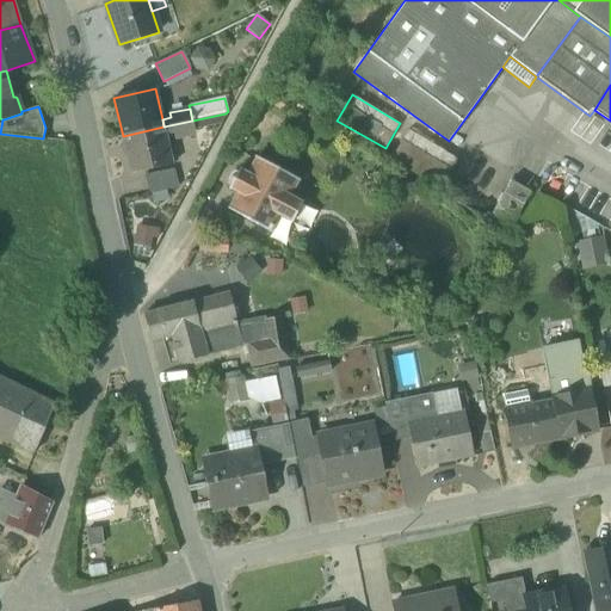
[(192,121),(195,130),(222,123),(226,113),(192,121)]
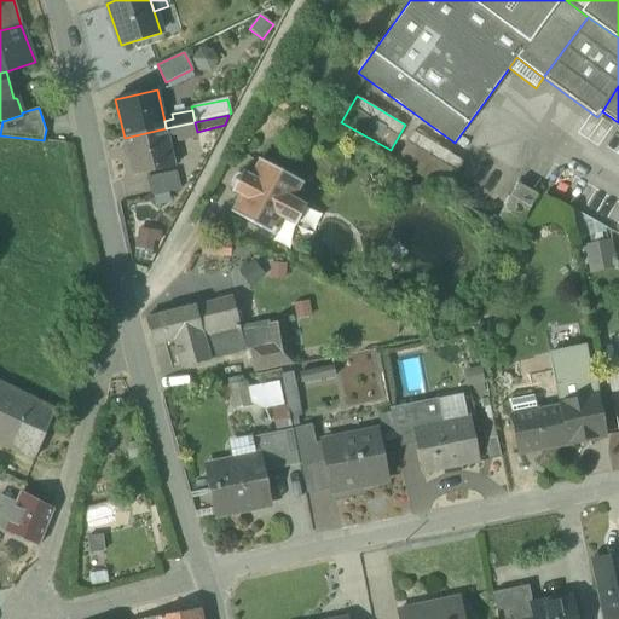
[(197,132),(195,122),(166,128),(167,136),(177,134),(178,139),(197,134),(197,132)]
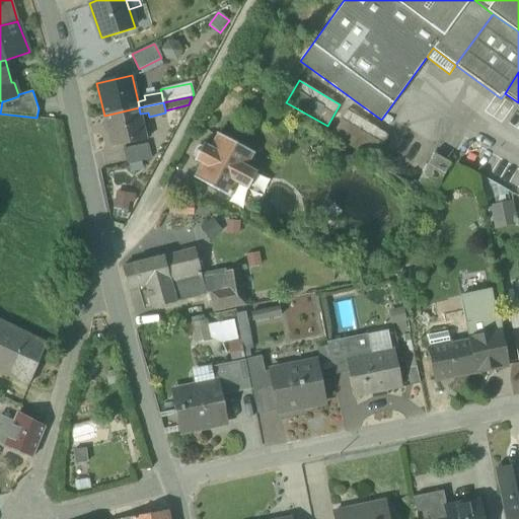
[(140,114),(139,107),(104,116),(112,148),(146,140),(140,114)]
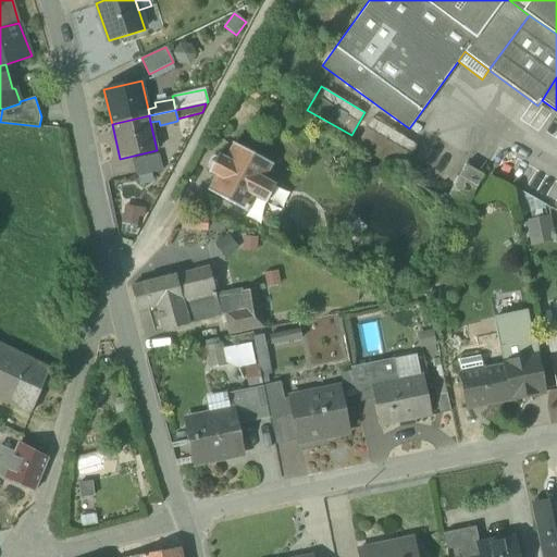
[(418,145),(372,118),(357,144),(403,171),(418,145)]
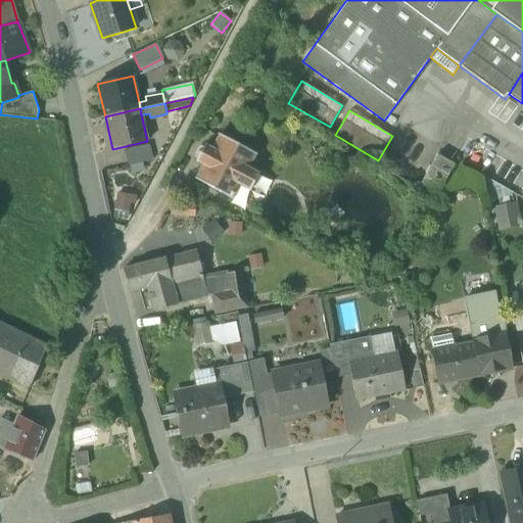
[(196,180),(232,199),(239,185),(250,190),(258,174),(248,169),(256,154),(220,135),(212,149),(204,145),(196,161),(203,165),(196,180)]
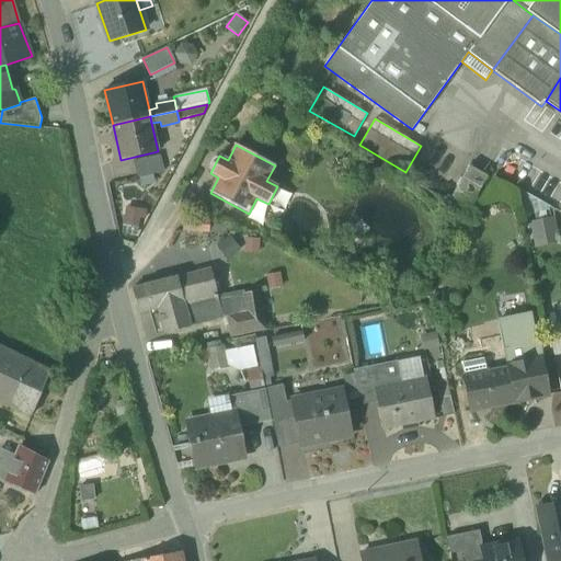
[(134,161),(138,178),(152,174),(163,172),(159,156),(134,161)]
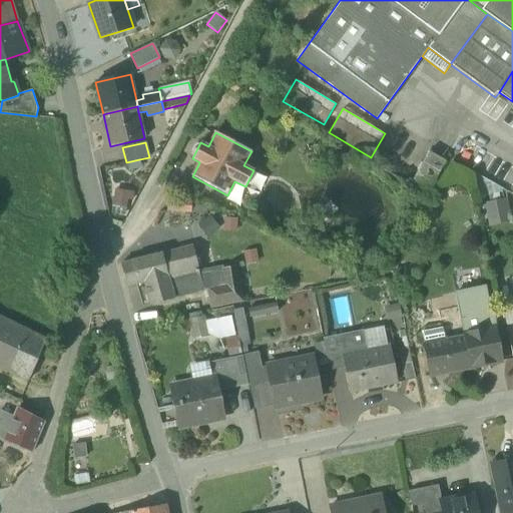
[(432,192),(448,160),(430,151),(414,183),(432,192)]
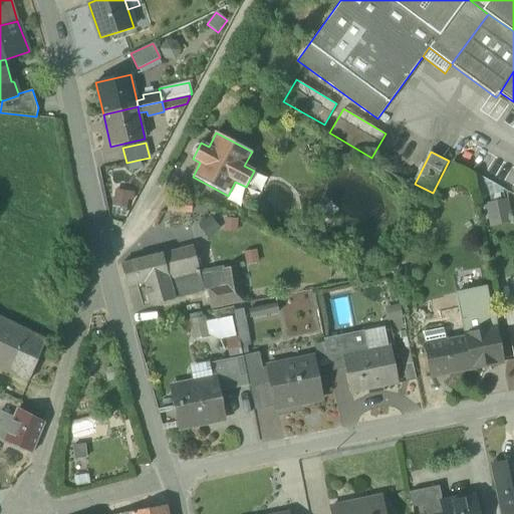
[(140,160),(126,163),(129,172),(143,169),(140,160)]
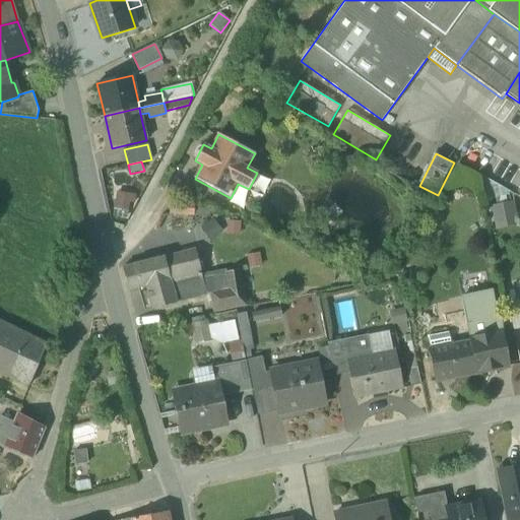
[(136,195),(117,192),(113,216),(127,218),(129,202),(134,203),(136,195)]
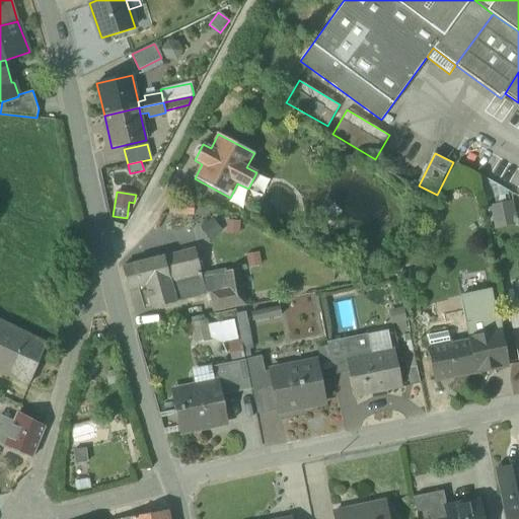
[(518,223),(515,201),(492,206),(497,230),(518,225),(518,223)]
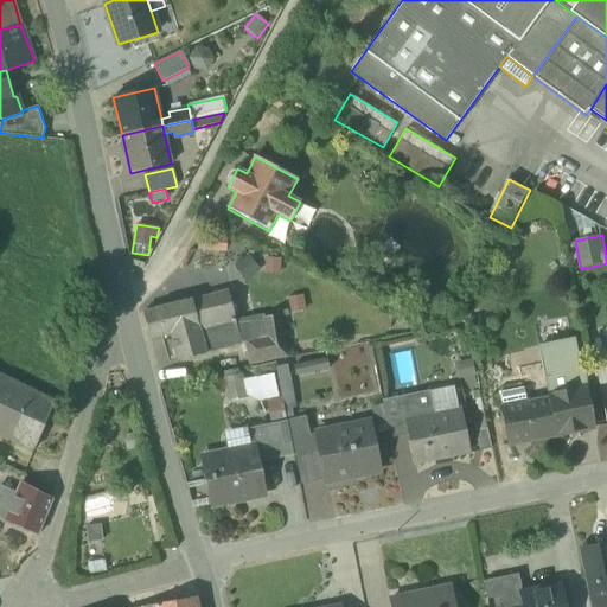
[(197,250),(225,253),(227,243),(222,237),(198,236),(197,250)]
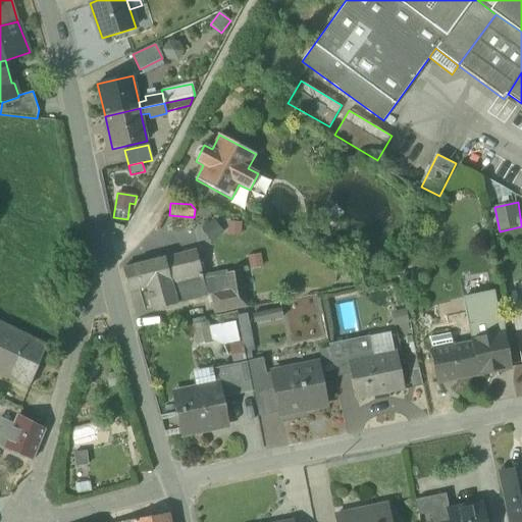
[(214,219),(202,230),(212,243),(224,231),(214,219)]
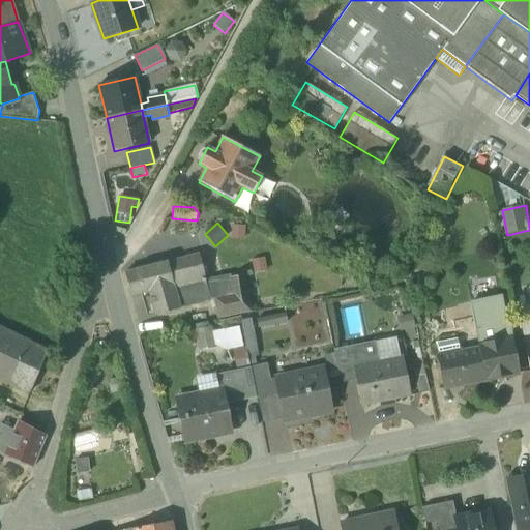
[(157,264),(165,292),(177,289),(206,282),(199,254),(157,264)]
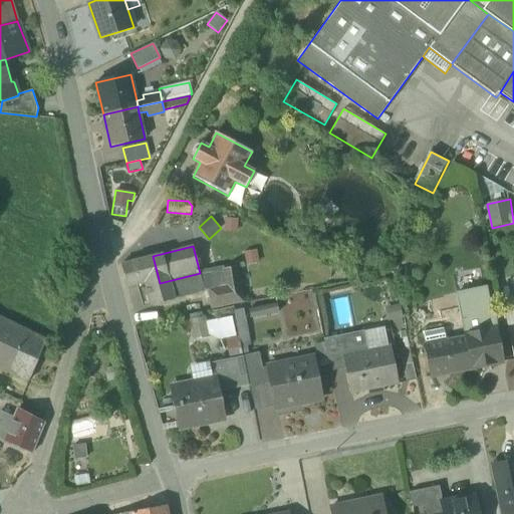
[(144,282),(148,298),(162,294),(160,283),(153,256),(120,264),(126,287),(144,282)]
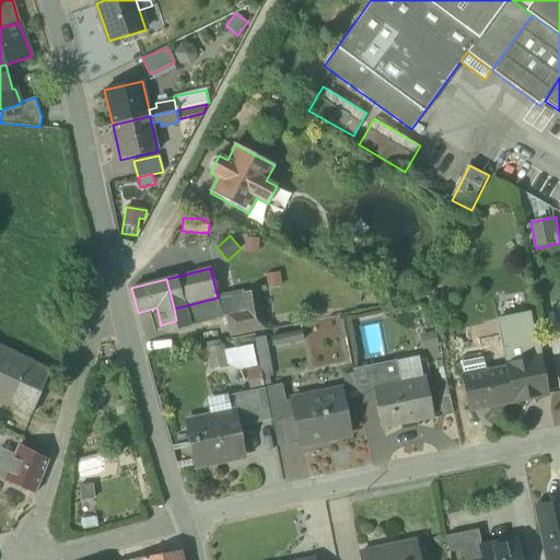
[(257,290),(243,293),(246,311),(260,307),(257,290)]
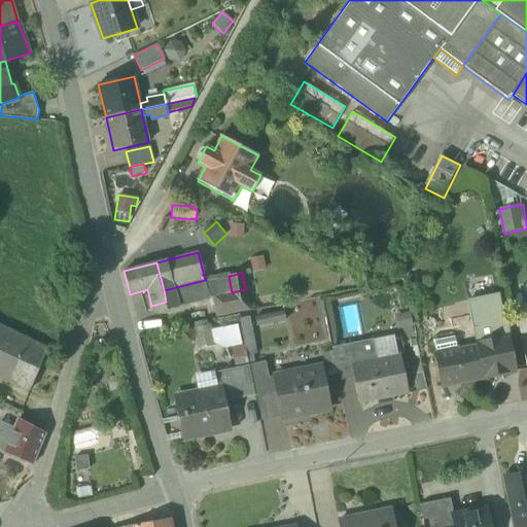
[(213,296),(232,292),(229,276),(205,280),(209,297),(213,296)]
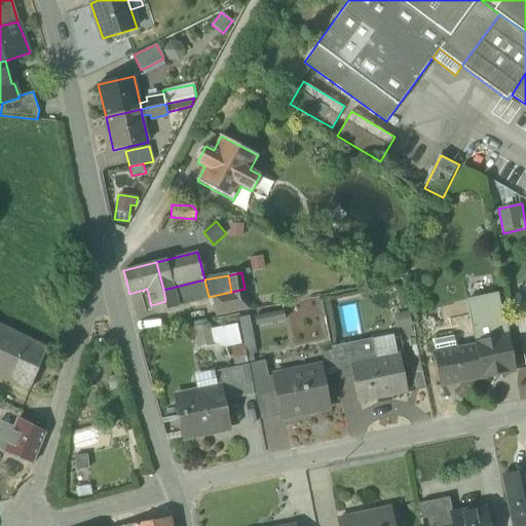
[(204,279),(176,287),(180,305),(209,298),(209,297),(204,279)]
